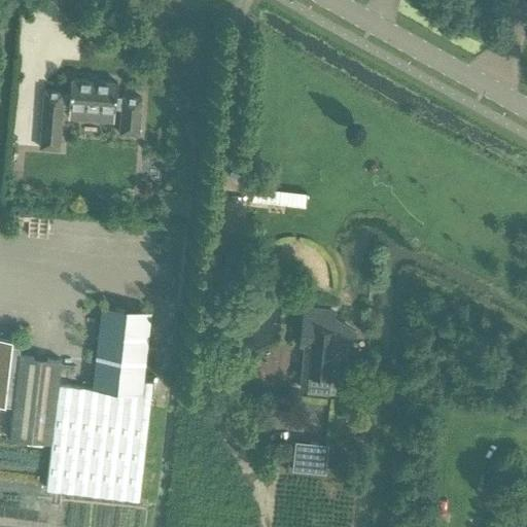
[(117,99),(118,84),(71,80),(70,95),(64,95),(64,94),(45,92),(40,149),(60,151),(63,106),(123,111),(120,135),(139,137),(142,100),(123,98),(123,99),(117,99)]
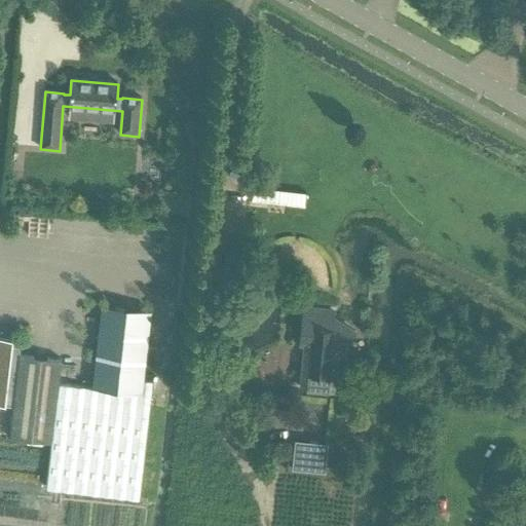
[(253,186),(251,199),(253,199),(306,205),(307,192),(255,186),(253,186)]
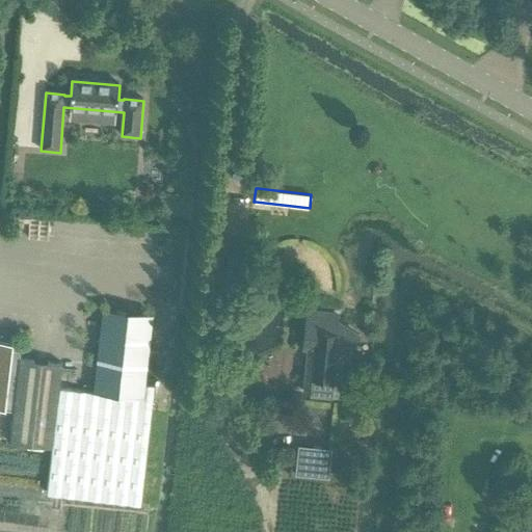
[(104,311),(94,393),(142,399),(144,384),(153,317),(104,311)]
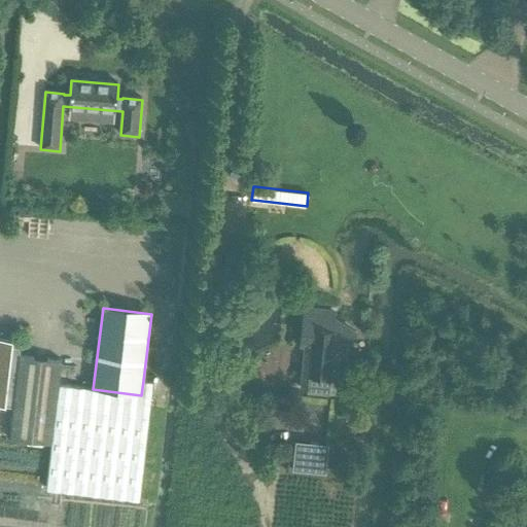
[(301,388),(332,390),(337,347),(352,348),(352,341),(355,341),(356,337),(353,337),(353,330),(332,318),(334,311),(303,308),(300,343),(307,344),(306,357),(304,357),(301,388)]
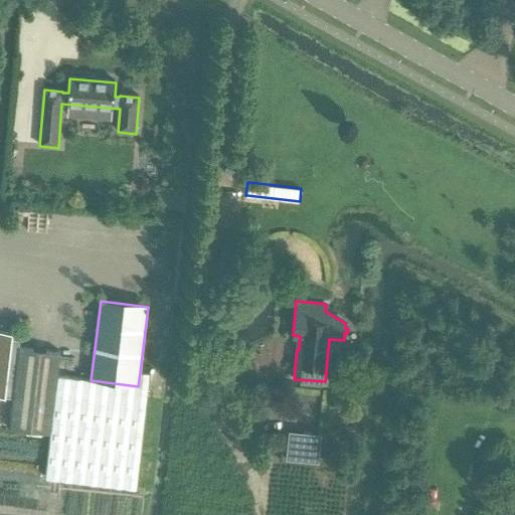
[(9,428),(49,434),(57,376),(60,353),(19,347),(20,340),(12,339),(13,333),(0,331),(0,396),(13,398),(9,428)]
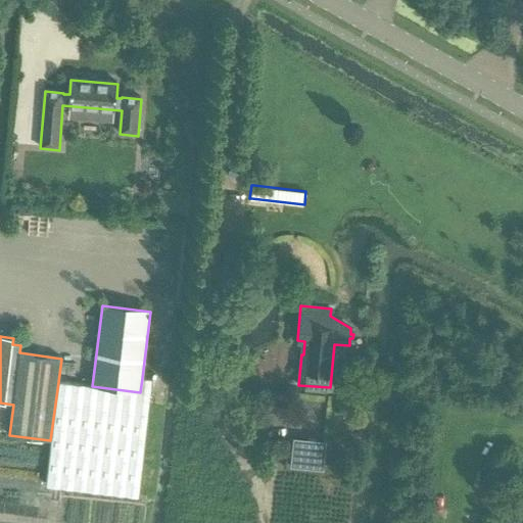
[(58,382),(50,440),(45,485),(137,497),(152,379),(142,378),(140,392),(92,386),(58,382)]
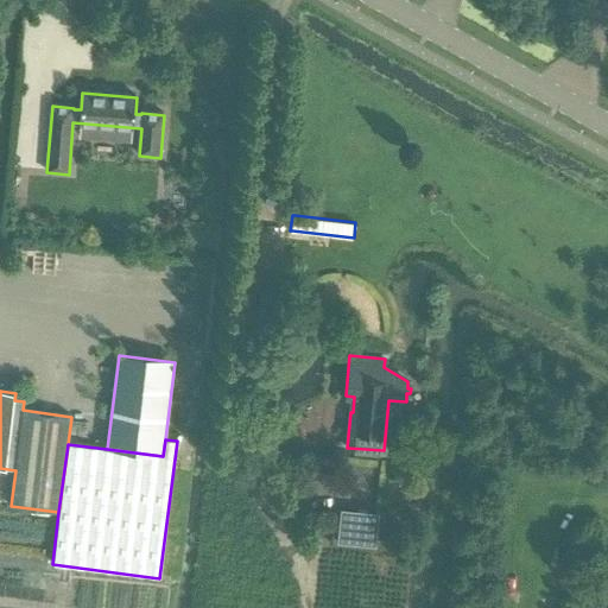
[(339,513),(335,548),(374,551),(377,517),(339,513)]
